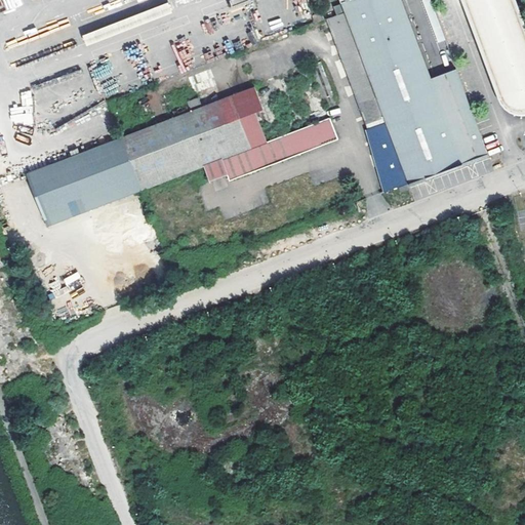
[(339,0),(345,12),(387,123),(409,183),(487,153),(456,69),(431,77),(401,0),(339,0)]
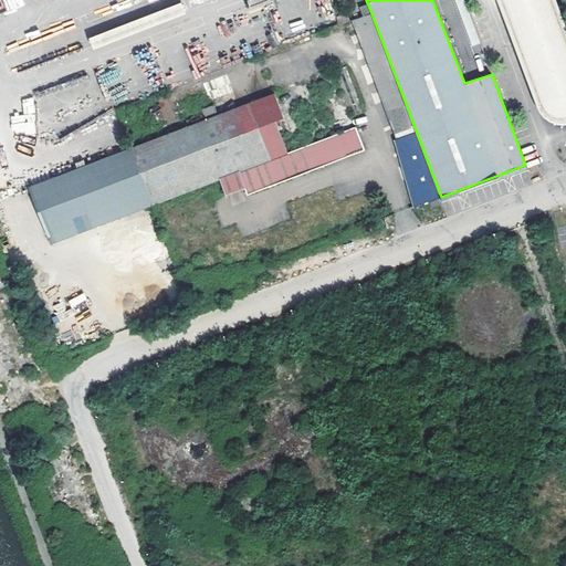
[(463,0),(454,0),(473,46),(480,43),(463,0)]
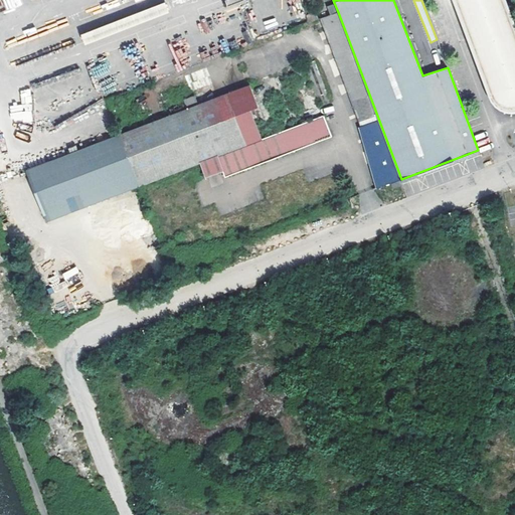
[(514,36),(501,0),(456,0),(492,94),(494,99),(497,102),(500,107),(504,110),(511,111),(514,110),(514,36)]
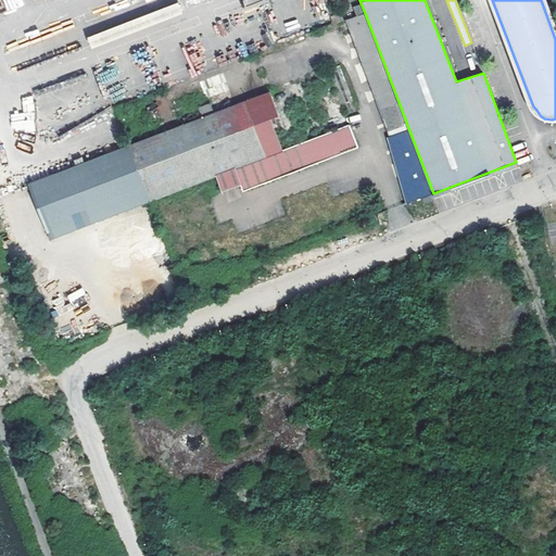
[(175,5),(150,14),(153,24),(178,15),(175,5)]
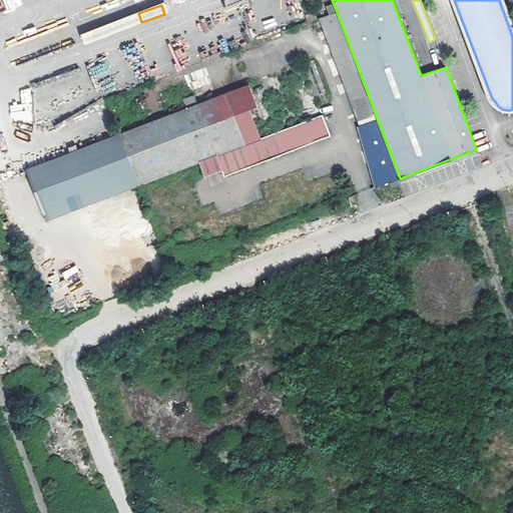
[(337,12),(320,19),(361,127),(378,120),(337,12)]
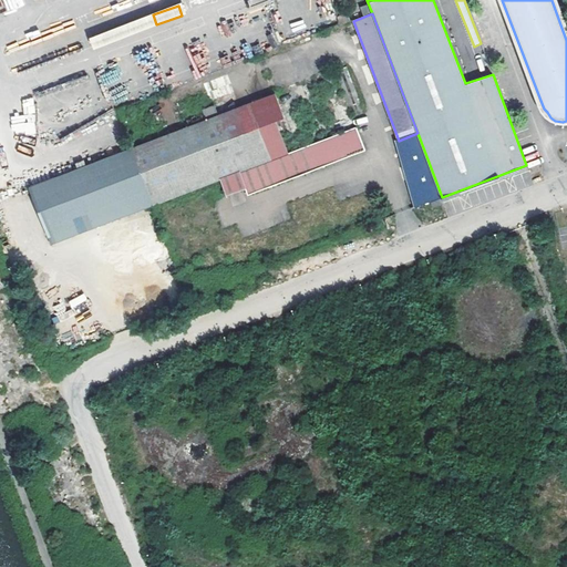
[(174,132),(196,188),(220,179),(227,195),(245,189),(247,194),(364,151),(357,127),(288,154),(276,121),(282,119),(274,94),(174,132)]
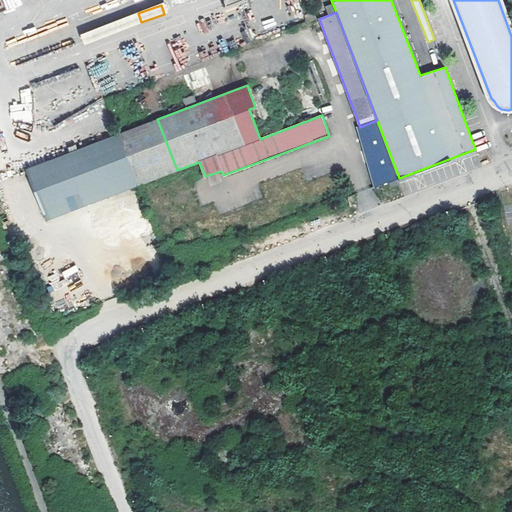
[(157,119),(118,133),(138,185),(177,170),(157,119)]
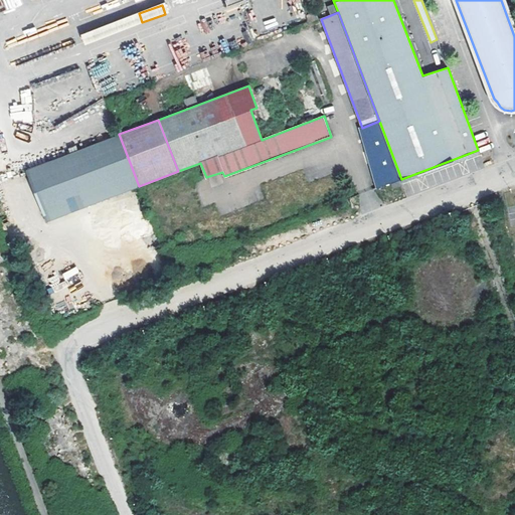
[(379,121),(362,128),(383,186),(401,179),(379,121)]
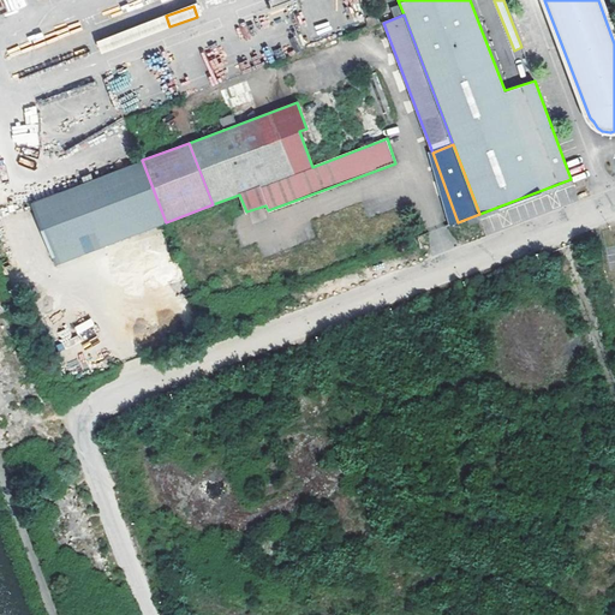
[(142,160),(78,184),(102,246),(166,222),(142,160)]
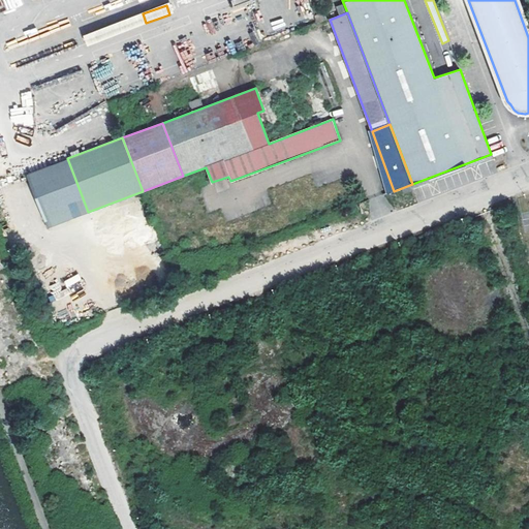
[(88,212),(67,158),(27,174),(47,226),(88,212)]
